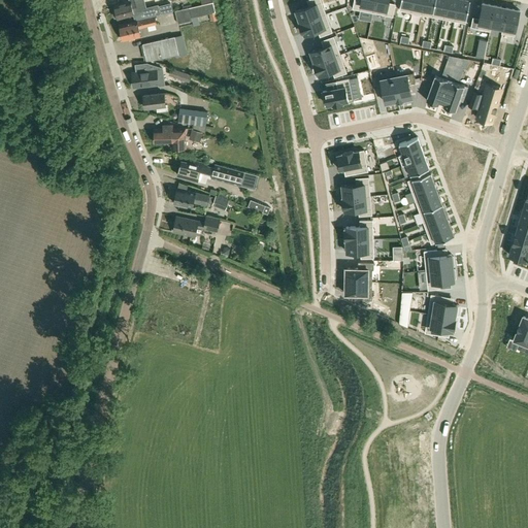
[(135,19),(172,10),(171,3),(159,6),(158,5),(146,8),(143,0),(130,0),(130,1),(114,5),(117,11),(113,12),(116,18),(118,17),(119,19),(134,14),(135,19)]
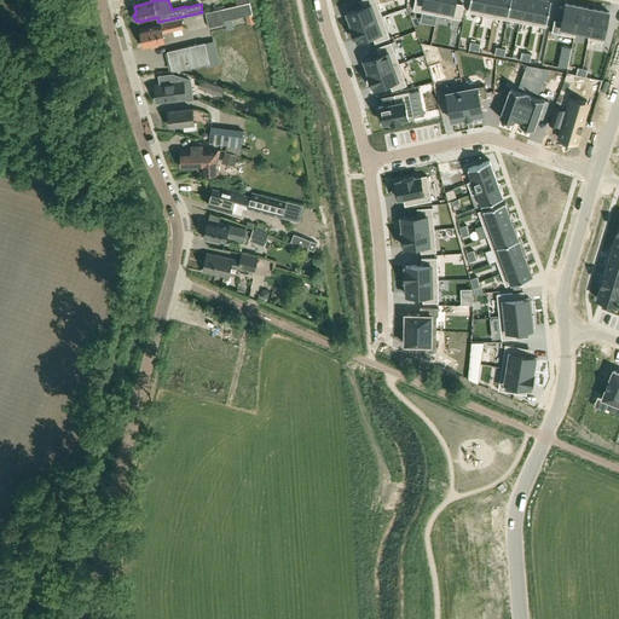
[(359,0),(363,6),(347,12),(352,25),(351,27),(382,16),(376,0),(359,0)]
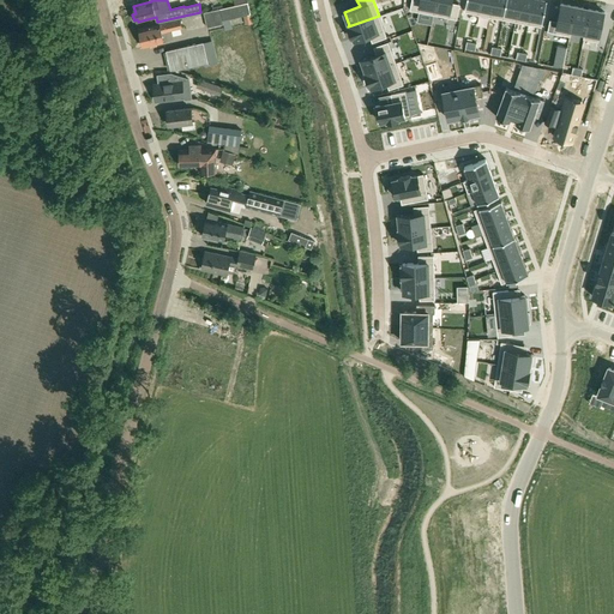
[(411,0),(410,10),(434,14),(435,0),(411,0)]
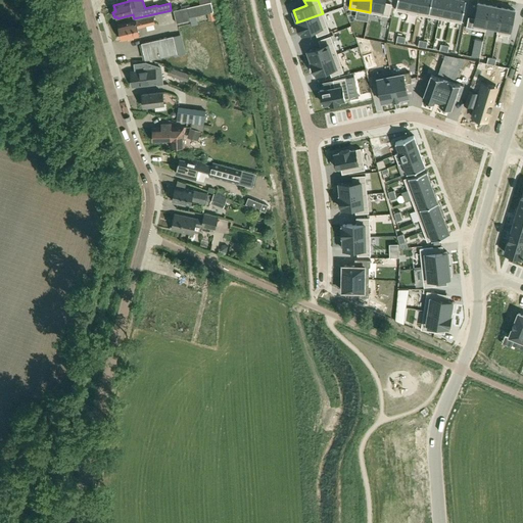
[(371,0),(370,12),(389,16),(392,3),(385,2),(385,0),(371,0)]
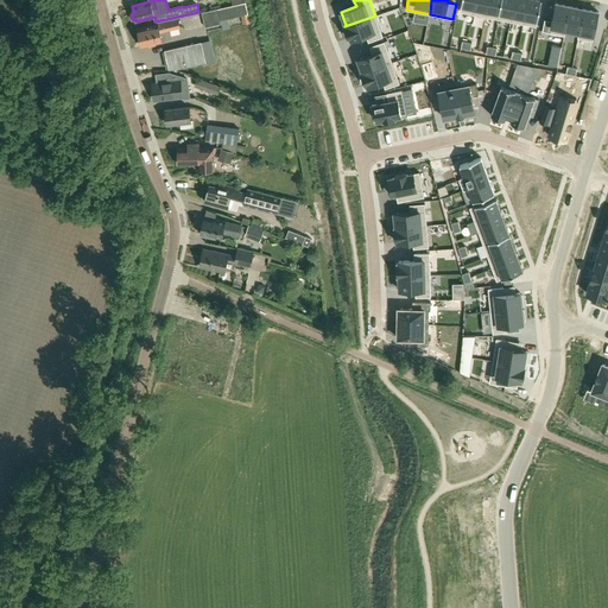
[(462,0),(460,11),(473,13),(475,0),(462,0)]
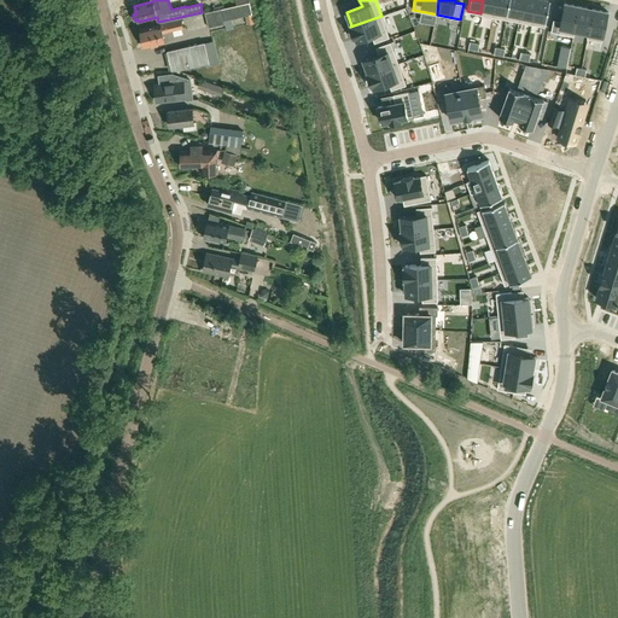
[(483,0),(481,13),(494,17),(496,0),(483,0)]
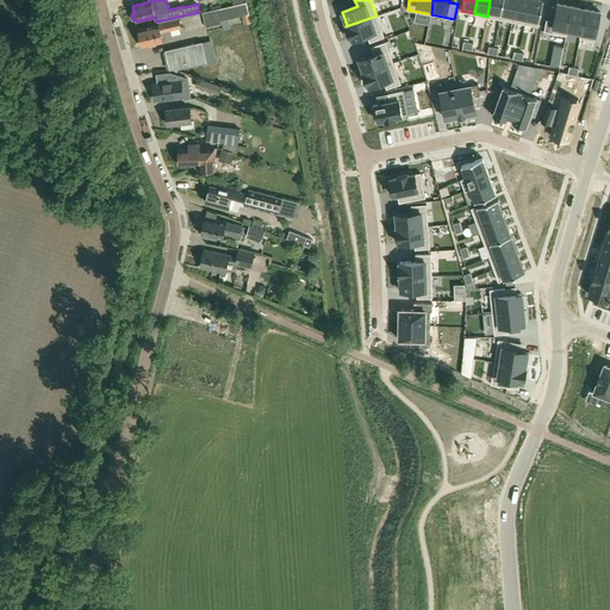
[(490,0),(487,17),(499,19),(503,0),(490,0)]
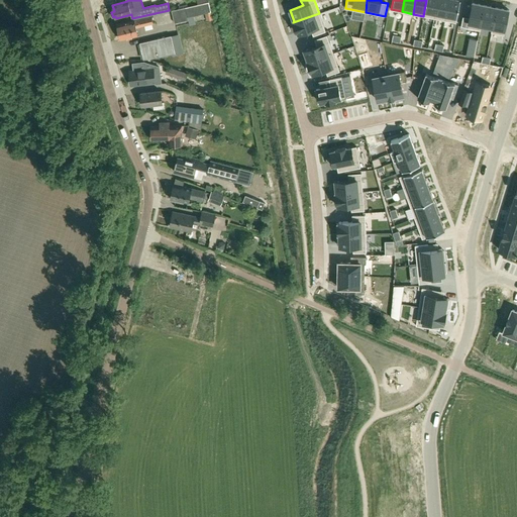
[(426,0),(423,16),(434,18),(437,0),(426,0)]
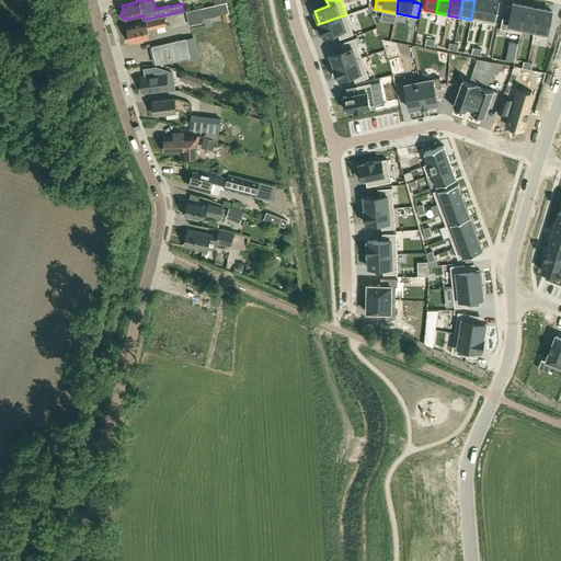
[(474,0),(471,20),(483,22),(487,0),(474,0)]
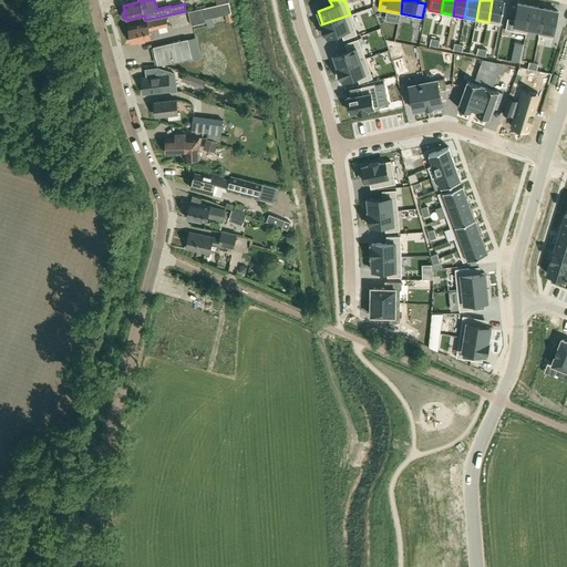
[(492,0),(488,22),(501,24),(505,0),(492,0)]
